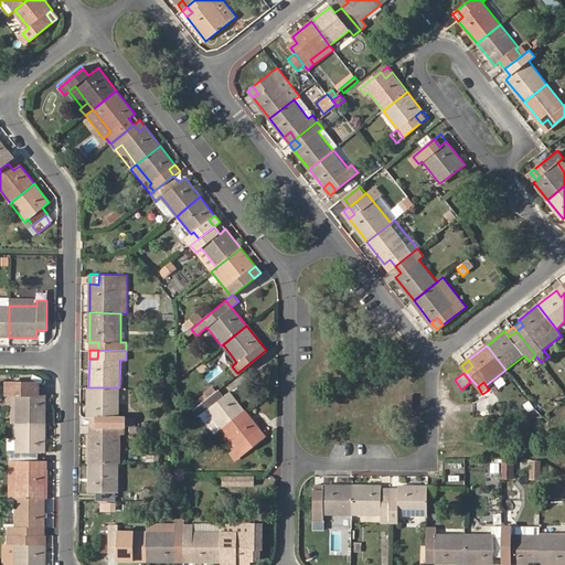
[(16,424),(45,424),(46,394),(40,394),(40,386),(7,385),(7,396),(16,397),(16,424)]
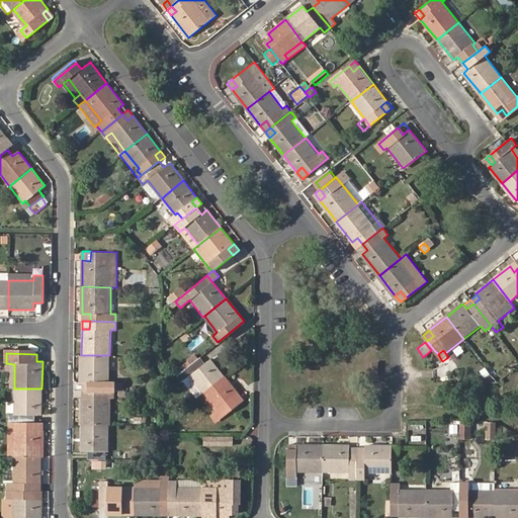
[(195,354),(187,361),(190,364),(198,357),(195,354)]
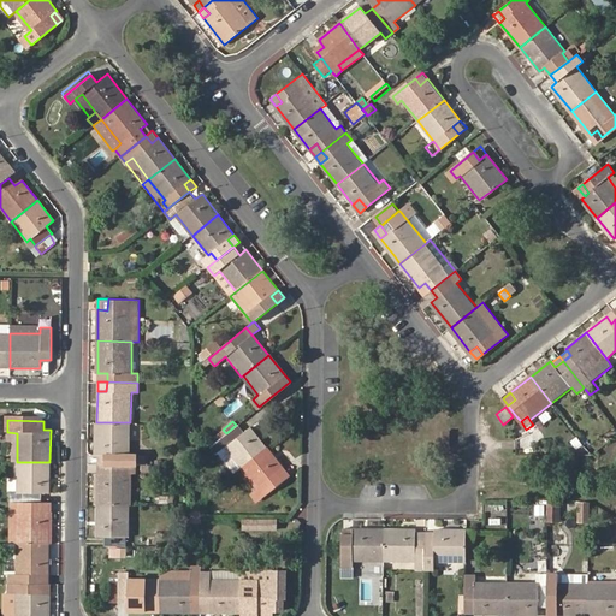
[(137,455),(130,455),(130,422),(122,422),(96,422),(96,454),(106,455),(106,463),(137,465),(137,455)]
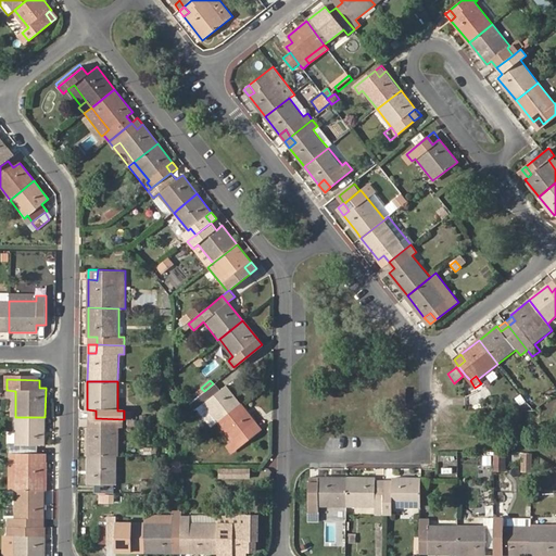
[(211,428),(217,422),(241,403),(226,384),(220,389),(215,382),(213,383),(204,391),(189,403),(196,412),(198,411),(211,428)]
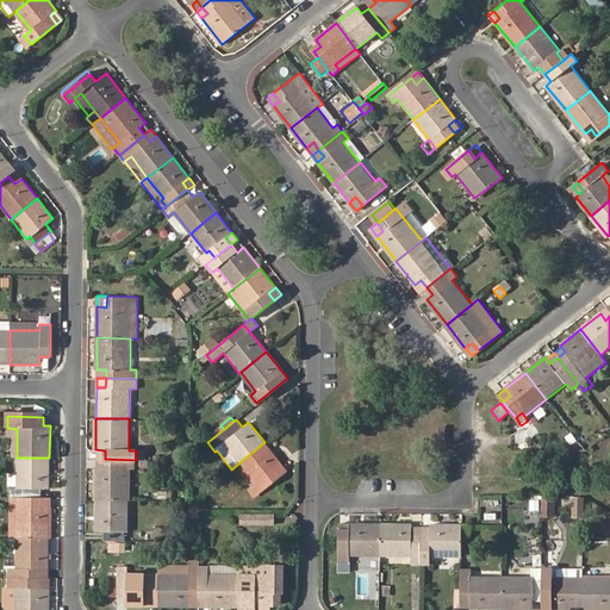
[(248,490),(254,498),(281,475),(274,468),(281,462),(265,442),(238,464),(255,484),(248,490)]
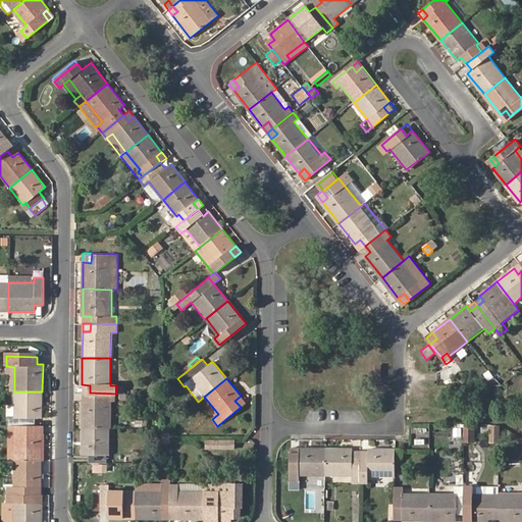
[(124,392),(125,384),(117,383),(116,390),(124,392)]
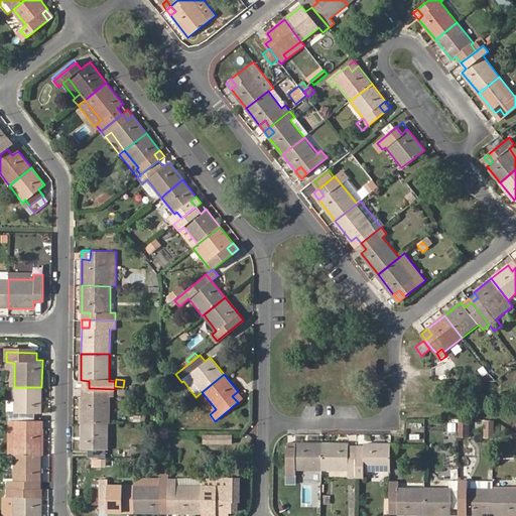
[(34,413),(41,413),(41,387),(14,387),(14,413),(8,413),(8,420),(34,421),(34,413)]
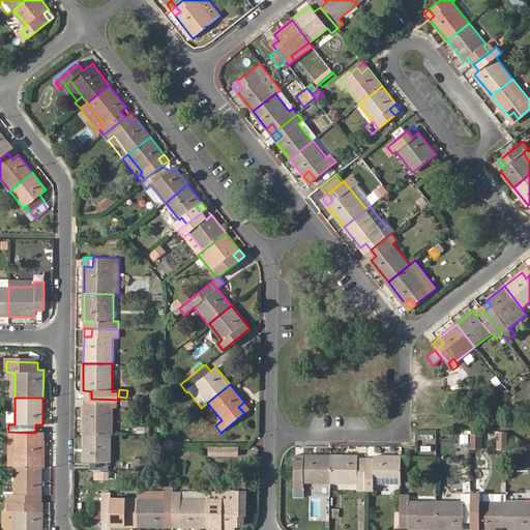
[(90,408),(83,407),(82,434),(112,434),(112,407),(117,407),(118,400),(91,399),(90,408)]
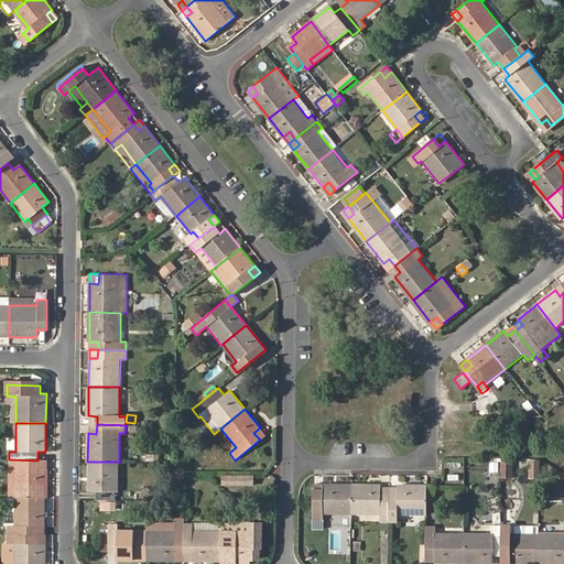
[(253,433),(260,440),(266,435),(260,427),(253,433)]
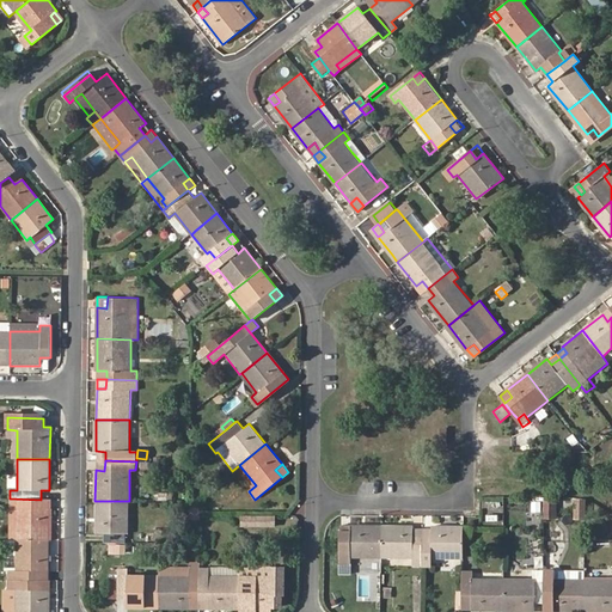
[(545,514),(555,515),(555,497),(545,497),(545,514)]
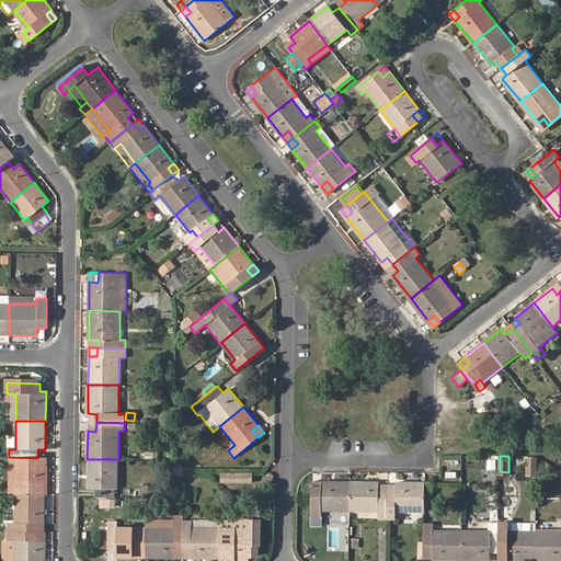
[(19,494),(45,494),(45,466),(37,466),(37,458),(9,457),(9,466),(14,466),(14,494),(19,494)]
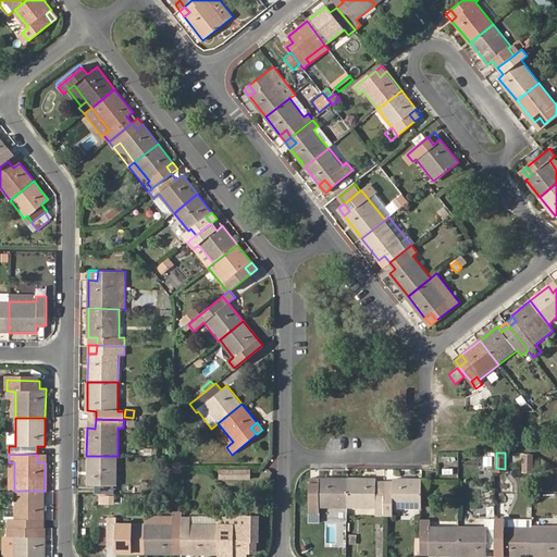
[(113,485),(118,485),(118,456),(86,456),(86,460),(86,485),(95,485),(95,493),(108,493),(113,493),(113,485)]
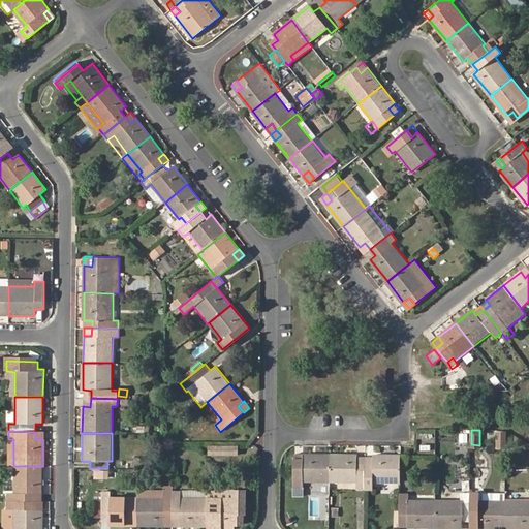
[(174,449),(174,445),(174,439),(168,439),(163,439),(163,449),(174,449)]
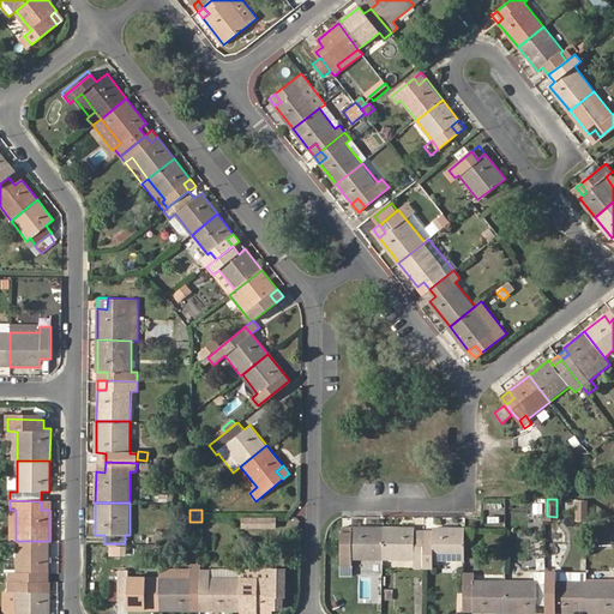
[(242,527),(278,527),(278,515),(242,515),(242,527)]
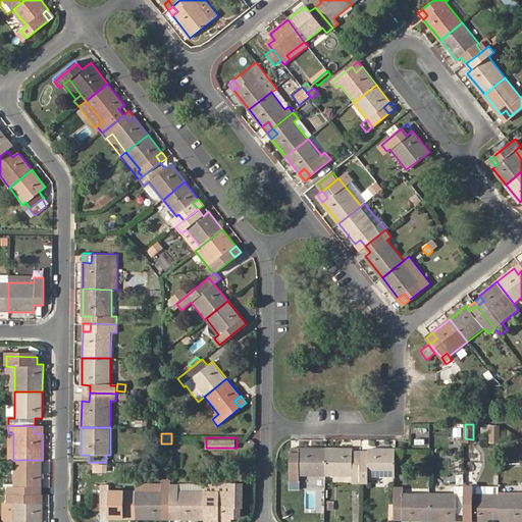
[(290,454),(289,482),(299,483),(299,475),(325,475),(325,449),(323,449),(300,448),(300,454),(290,454)]
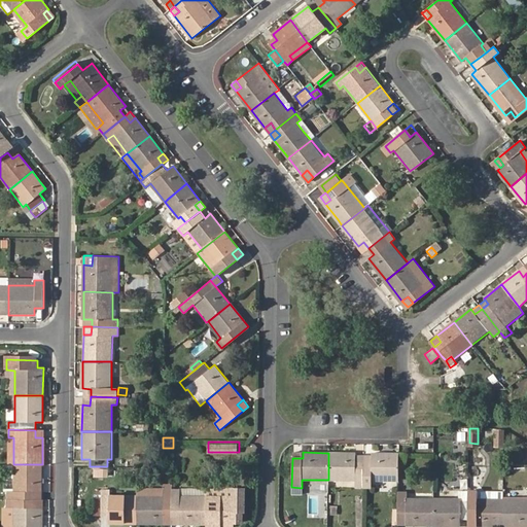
[(355,481),(355,488),(363,488),(363,459),(356,459),(356,456),(356,453),(328,453),(328,480),(355,481)]
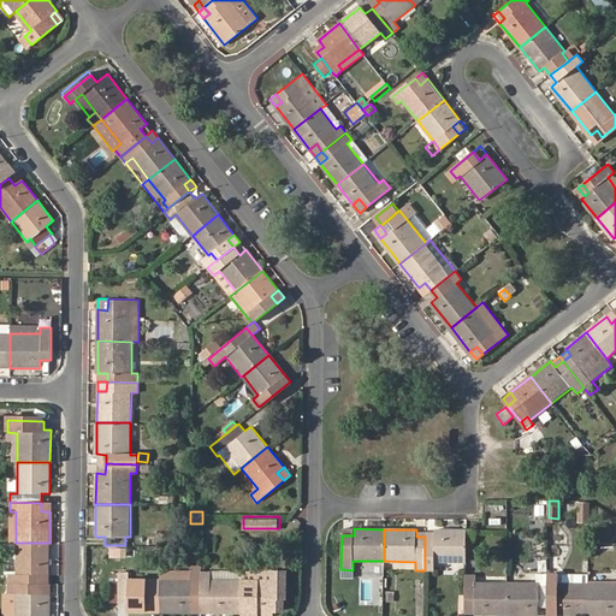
[(434,562),(466,562),(466,529),(462,529),(434,529),(434,533),(434,537),(425,537),(425,570),(434,572),(434,562)]
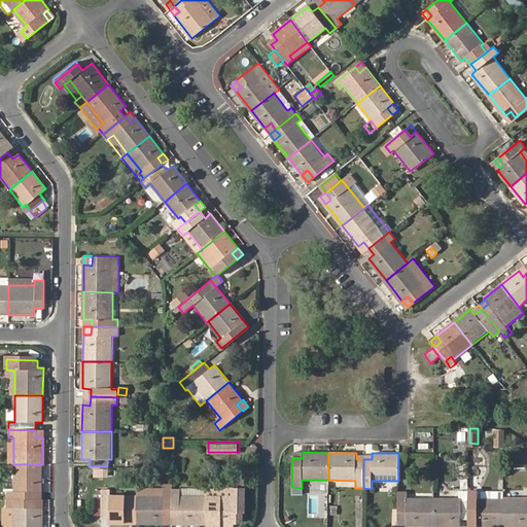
[(42,491),(42,485),(42,464),(18,464),(13,464),(7,464),(4,464),(4,479),(13,479),(13,491),(8,491),(7,497),(7,499),(12,499),(34,499),(34,491),(42,491)]
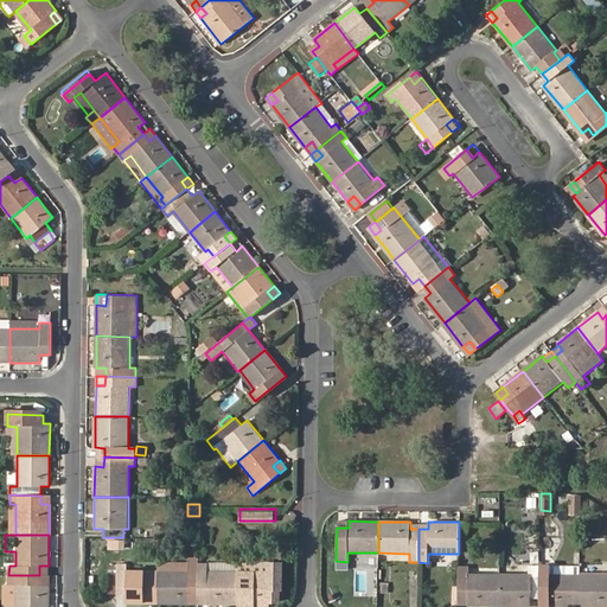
[(347,563),(378,563),(378,553),(347,553),(347,562),(347,563)]
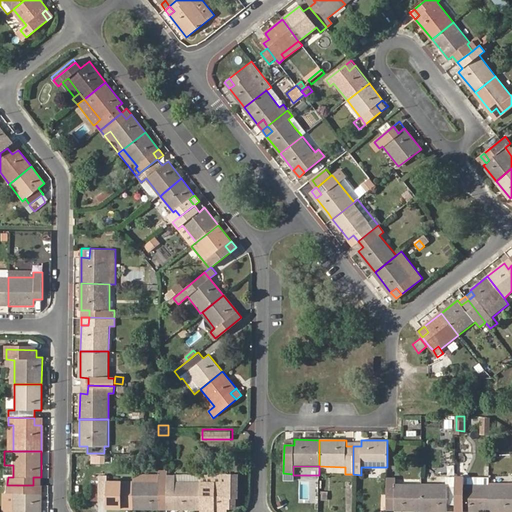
[(133,508),(138,508),(159,509),(159,501),(167,501),(167,475),(167,471),(159,471),(159,481),(134,481),(133,508)]
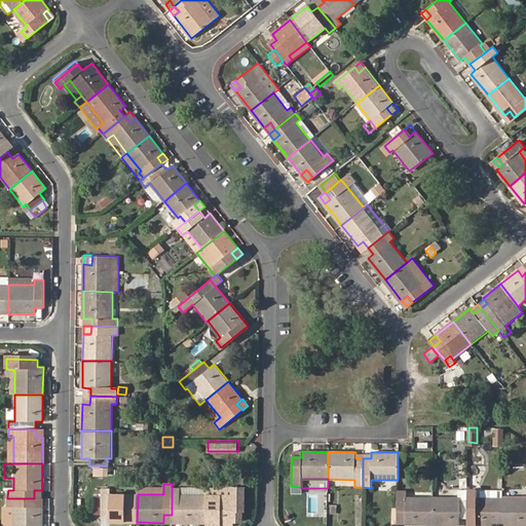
[(179,523),(199,523),(205,523),(207,495),(207,489),(172,488),(172,515),(179,515),(179,523)]
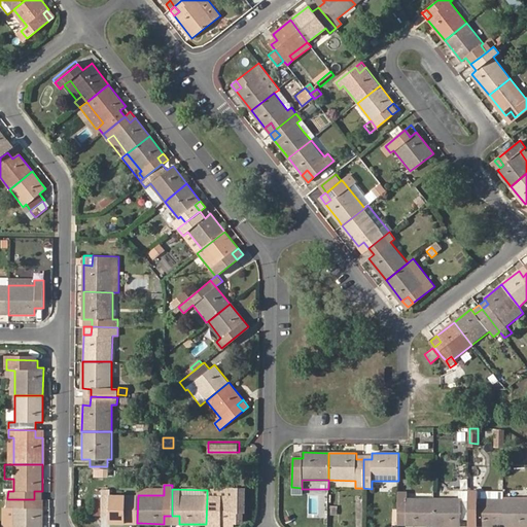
[(526,526),(526,489),(503,489),(503,492),(503,499),(503,526),(526,526)]
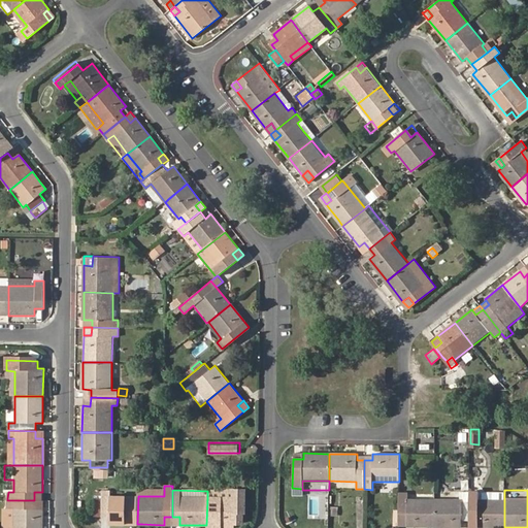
[(109,516),(109,524),(137,524),(138,496),(130,496),(110,496),(110,491),(102,491),(102,516),(109,516)]
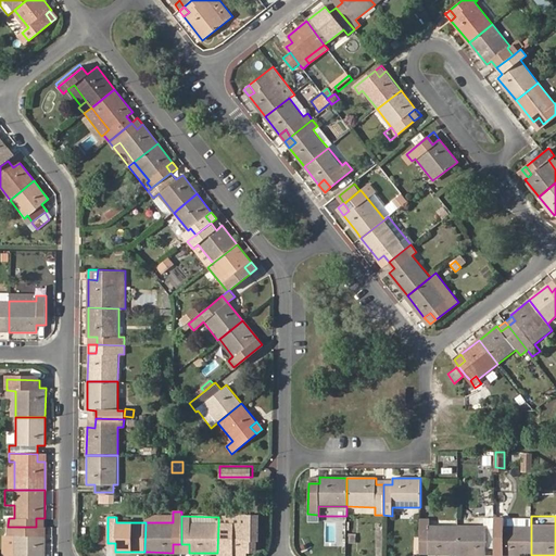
[(247,545),(257,545),(257,517),(247,517),(247,523),(218,523),(217,553),(247,554),(247,552),(247,545)]
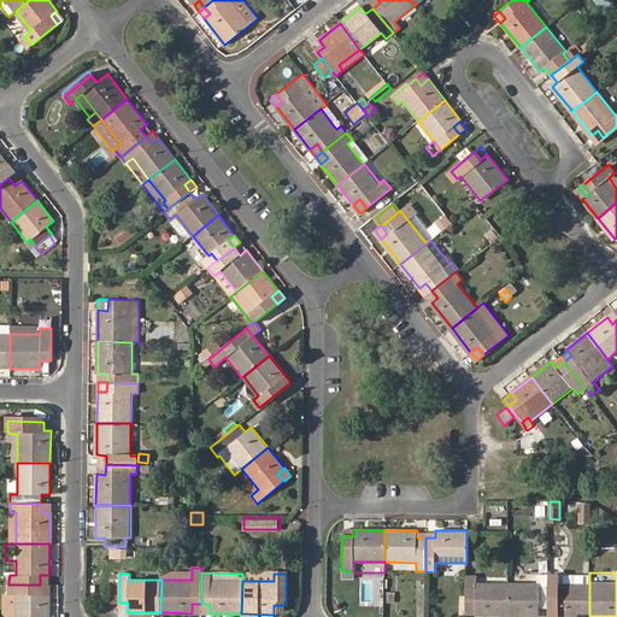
[(539,607),(548,607),(548,575),(540,574),(540,583),(507,582),(506,616),(510,616),(539,616),(539,607)]
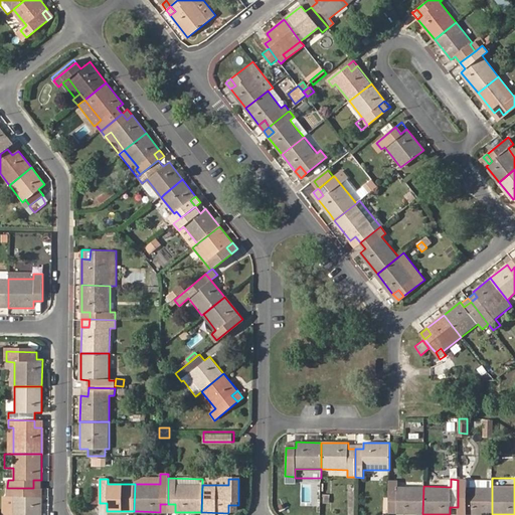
[(396,507),(396,514),(422,514),(423,486),(397,486),(397,480),(389,480),(388,503),(388,507),(396,507)]
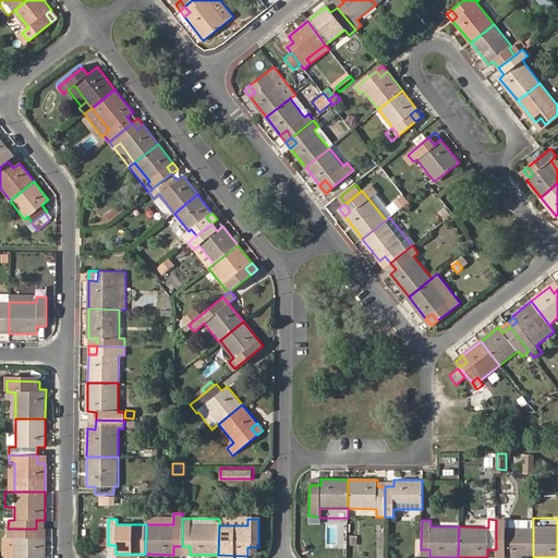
[(505,550),(505,557),(533,557),(533,529),(505,528),(505,520),(496,520),(496,549),(505,550)]
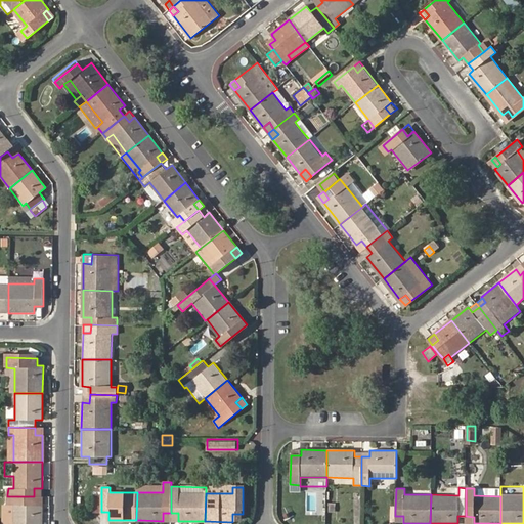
[(7,505),(13,505),(12,523),(41,523),(41,505),(34,504),(34,496),(12,496),(7,496),(7,505)]
